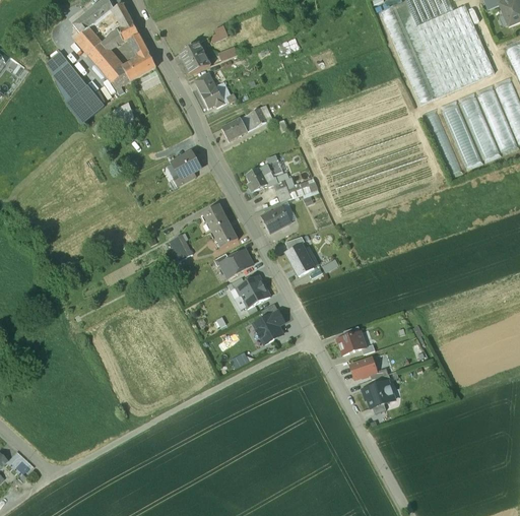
[(123,66),(109,48),(124,39),(118,27),(111,31),(103,42),(88,25),(113,6),(119,17),(128,12),(123,3),(121,0),(102,0),(73,23),(81,31),(75,38),(102,67),(116,87),(131,79),(123,65),(123,66)]
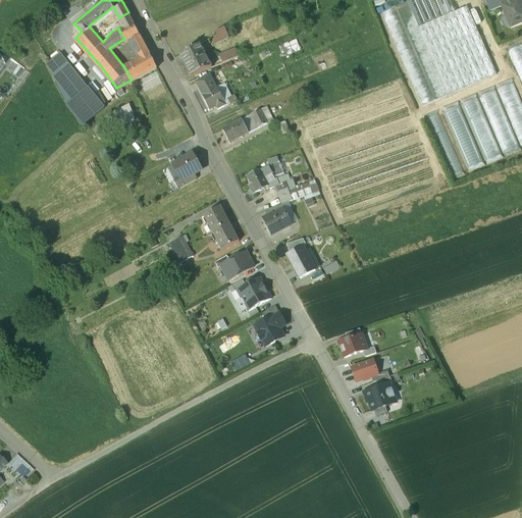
[(405,0),(381,10),(422,104),(448,93),(407,0),(405,0)]
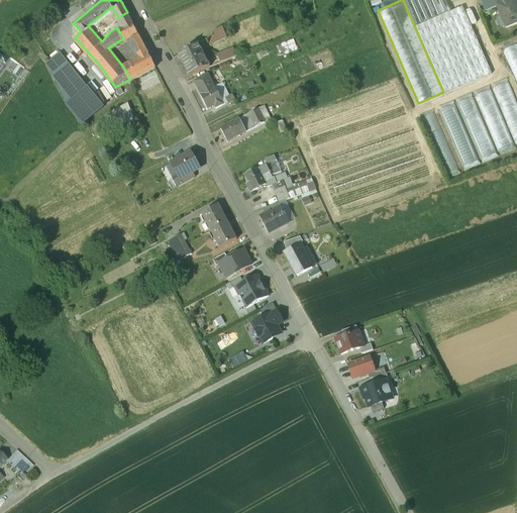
[(403,0),(443,92),(490,71),(461,5),(449,10),(444,0),(403,0)]
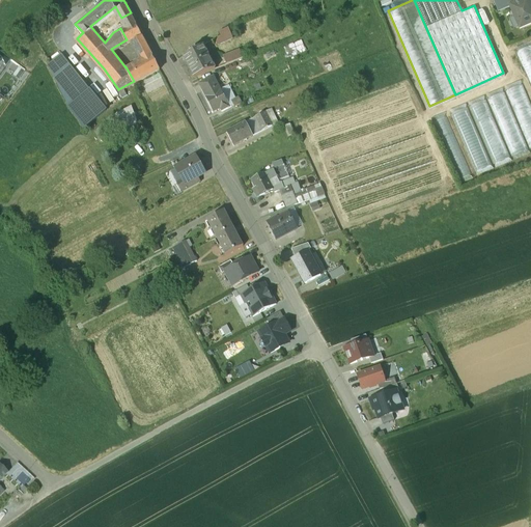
[(515,0),(511,2),(510,2),(520,25),(530,20),(530,2),(529,0),(515,0)]
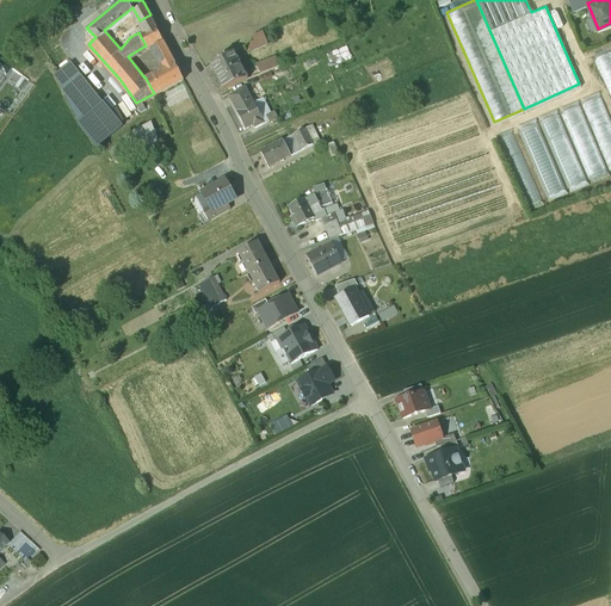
[(150,14),(140,20),(146,28),(154,22),(150,14)]
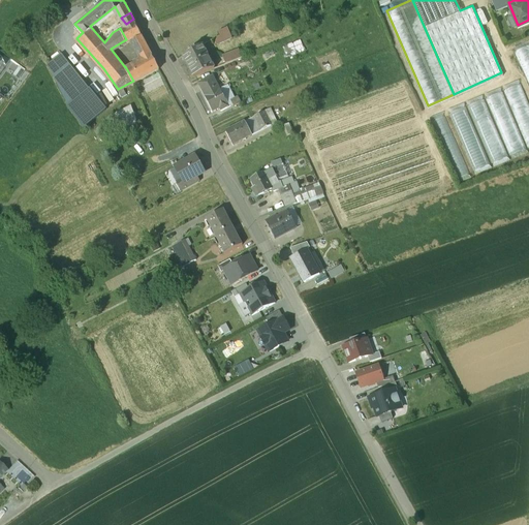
[(133,19),(126,24),(126,25),(120,28),(126,39),(141,32),(133,19)]
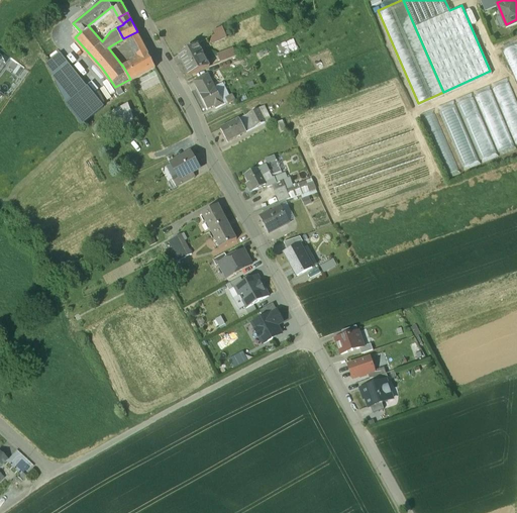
[(222,24),(213,28),(215,32),(208,35),(211,40),(225,34),(222,24)]
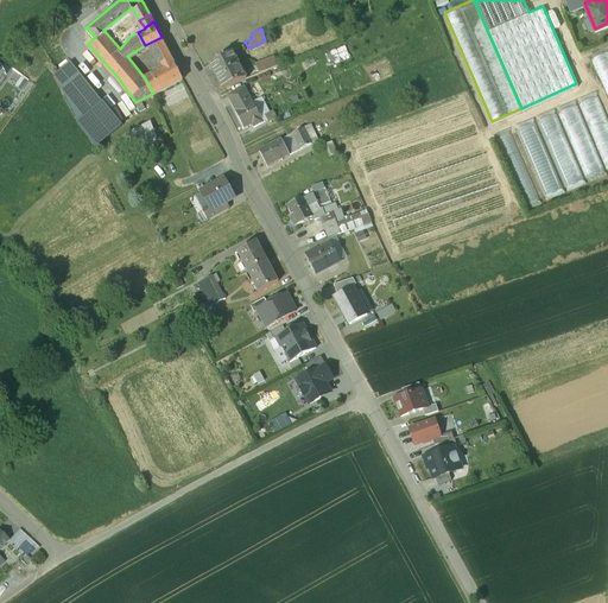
[(162,38),(151,44),(156,52),(166,46),(162,38)]
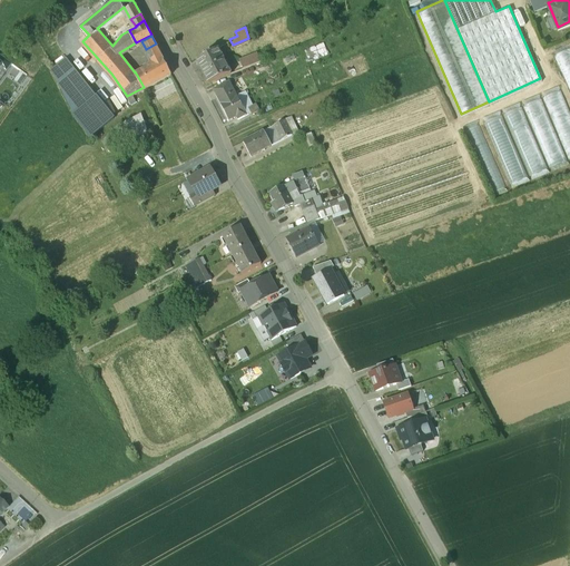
[(310,44),(314,55),(330,50),(325,39),(310,44)]
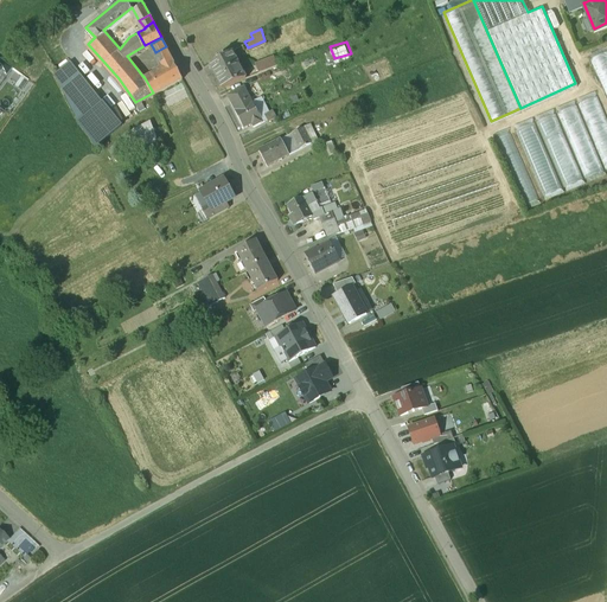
[(166,46),(155,52),(159,61),(171,55),(166,46)]
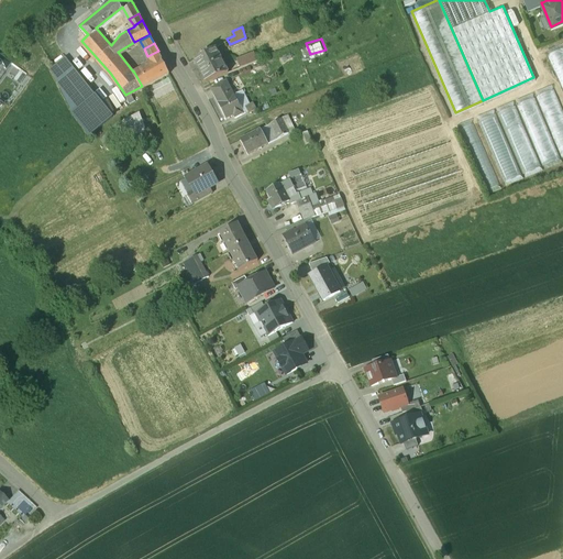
[(562,44),(549,51),(548,53),(562,88),(562,44)]
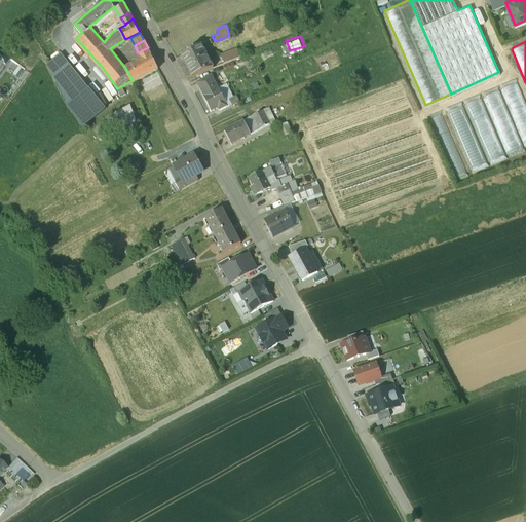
[(201,42),(181,52),(184,58),(204,47),(201,42)]
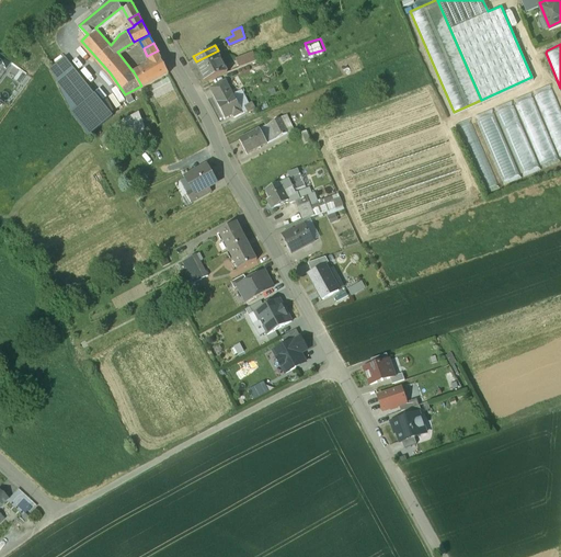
[(253,49),(236,56),(239,65),(256,58),(253,49)]
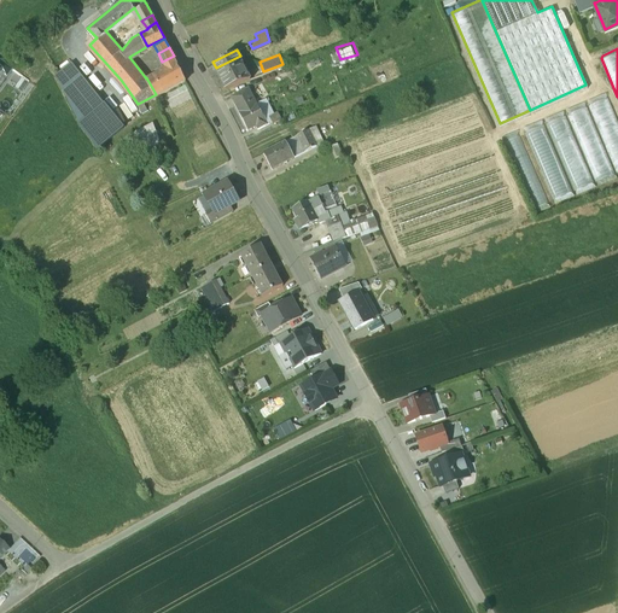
[(0,66),(7,73),(12,65),(0,56),(0,66)]
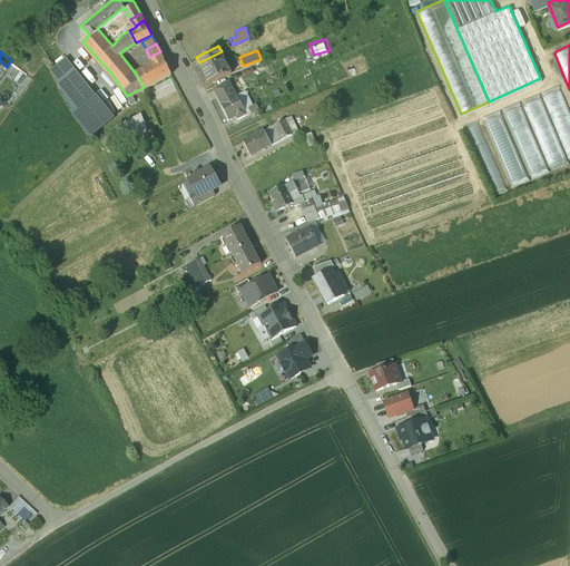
[(160,51),(149,57),(153,62),(135,71),(144,87),(170,71),(160,51)]
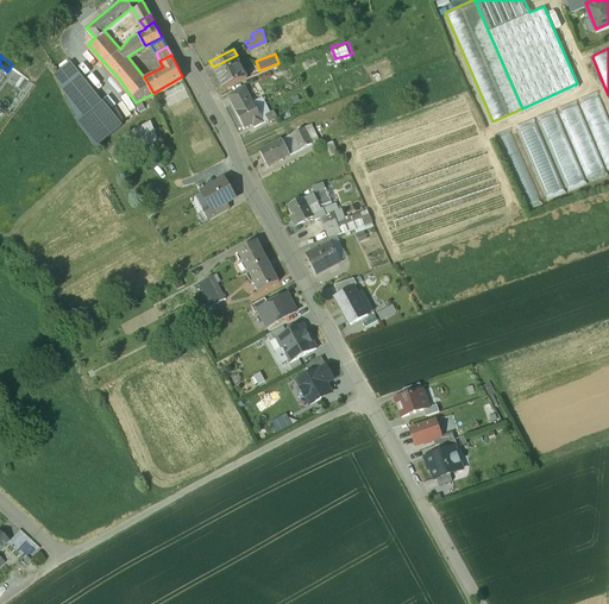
[(237,55),(213,67),(223,85),(246,75),(237,55)]
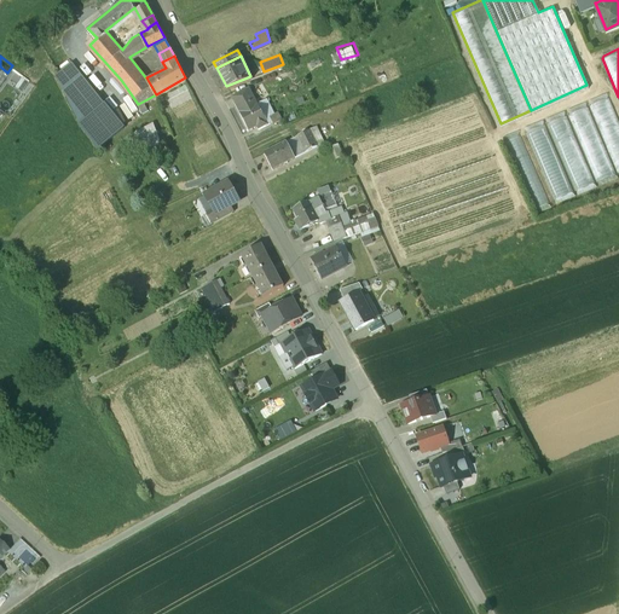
[(104,97),(70,58),(56,71),(80,116),(104,97)]
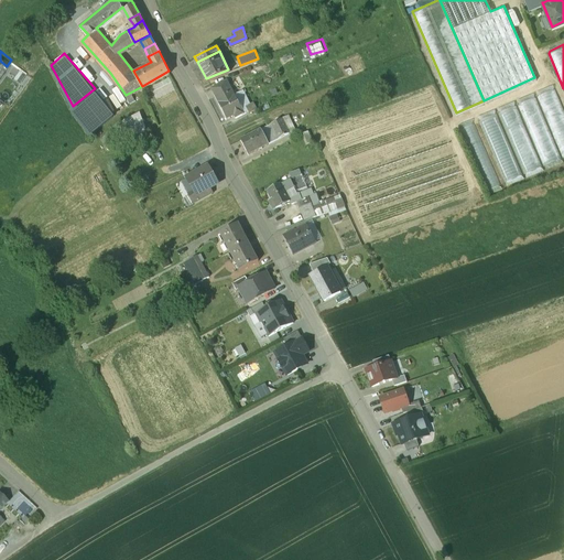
[(25,73),(19,67),(13,76),(20,81),(25,73)]
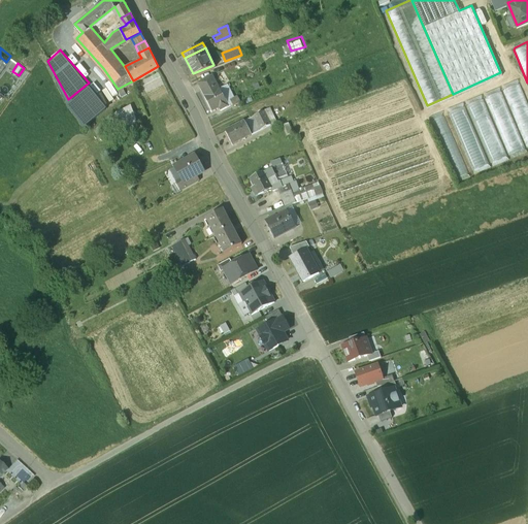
[(212,73),(198,80),(201,87),(216,79),(212,73)]
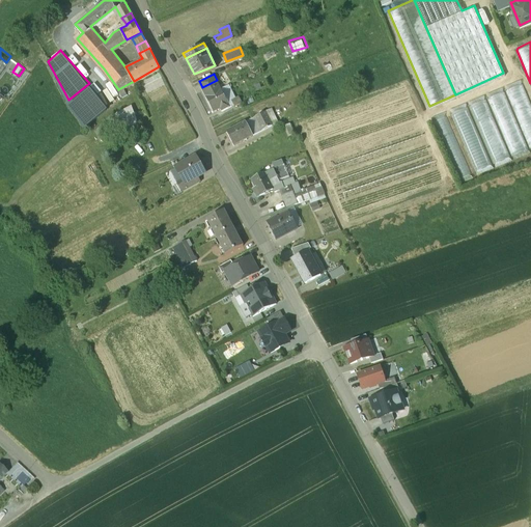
[(217,80),(202,87),(214,109),(221,106),(222,109),(229,105),(228,103),(229,102),(217,80)]
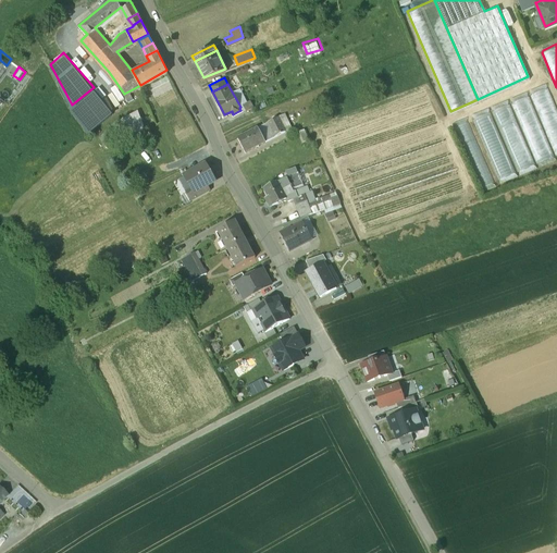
[(556,105),(551,88),(547,86),(532,93),(520,97),(518,100),(514,100),(500,106),(498,108),(494,109),(473,117),(473,118),(458,124),(457,125),(477,176),(482,185),(556,152),(556,105)]
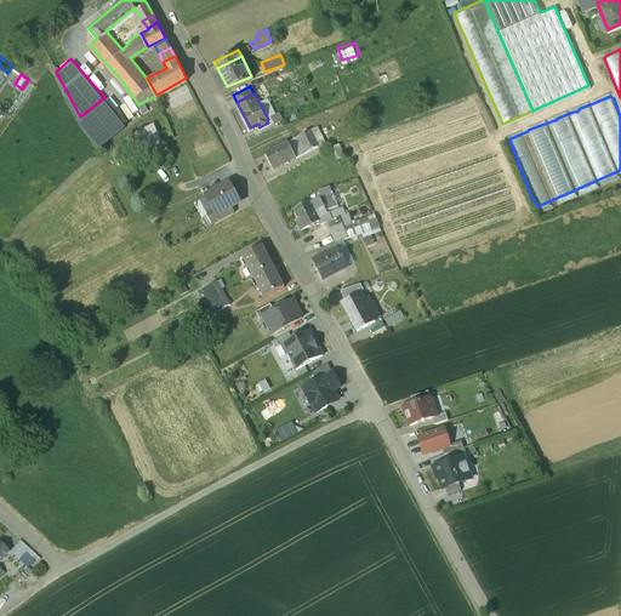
[(124,124),(106,101),(83,120),(97,146),(124,124)]
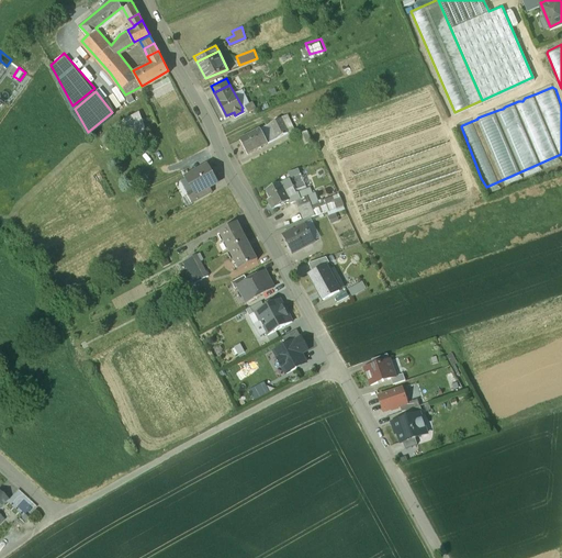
[(318,98),(323,108),(334,102),(329,92),(318,98)]
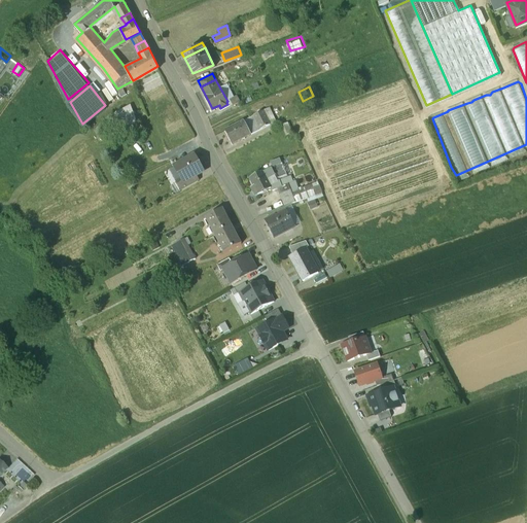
[(237,94),(230,97),(233,103),(240,100),(237,94)]
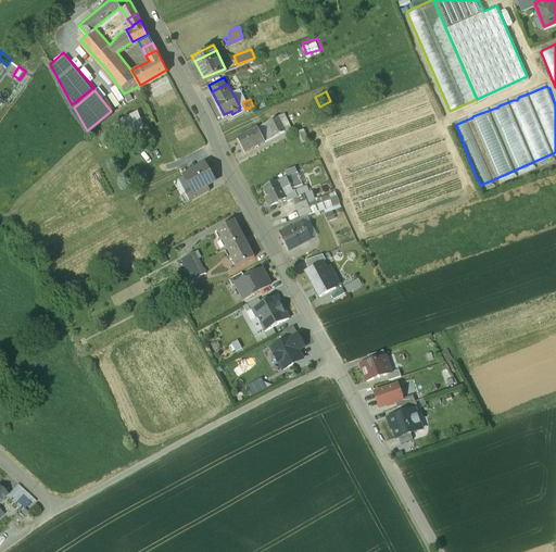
[(137,109),(117,118),(124,136),(143,126),(137,109)]
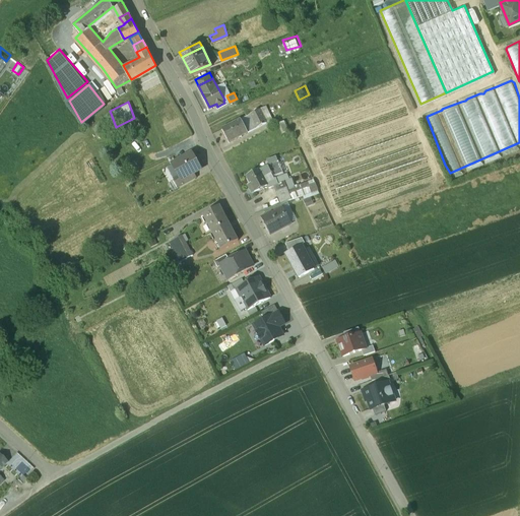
[(259,107),(266,120),(271,117),(265,104),(259,107)]
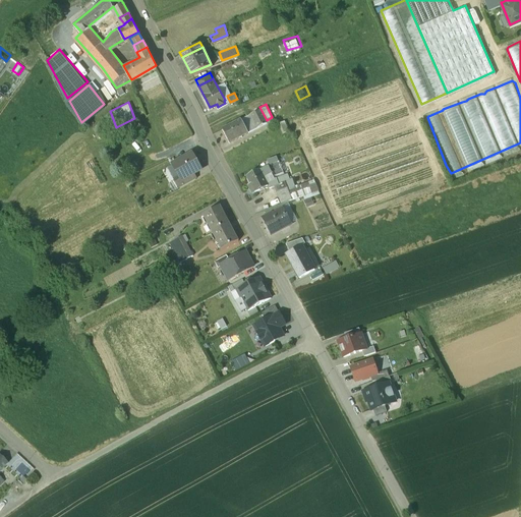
[(259,107),(249,112),(256,125),(267,120),(259,107)]
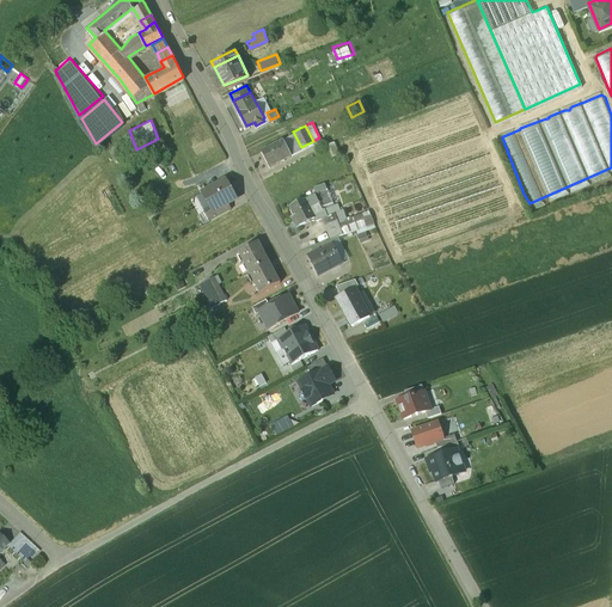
[(282,136),(261,148),(269,164),(291,153),(282,136)]
